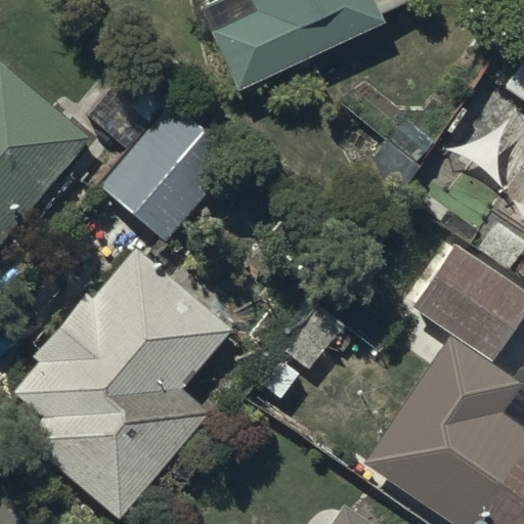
[(201,0),(213,31),(211,32),(236,89),(382,23),(377,11),(401,0),(201,0)]
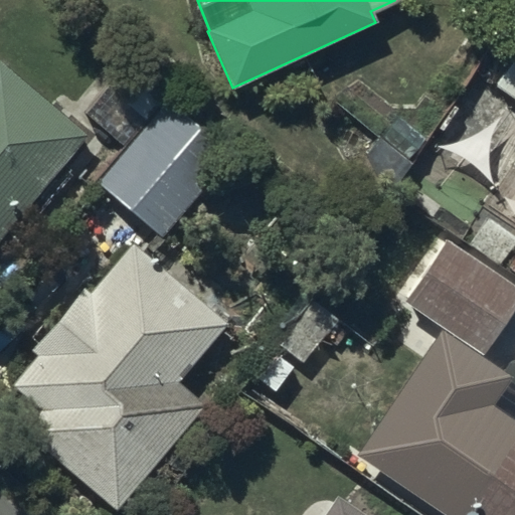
[(514,51),(495,81),(514,95),(514,51)]
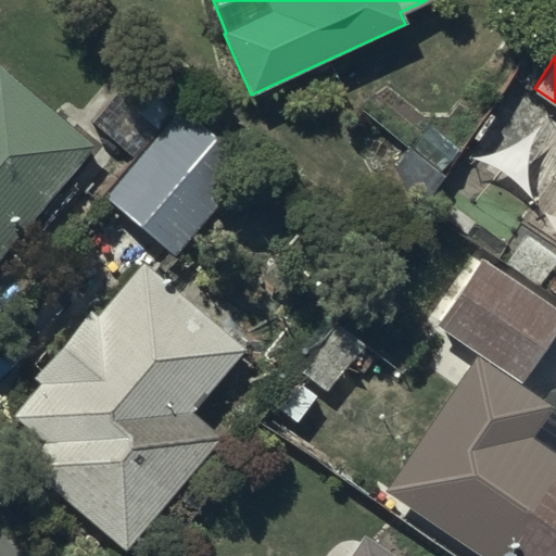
[(0,253),(91,146),(0,68),(0,253)]
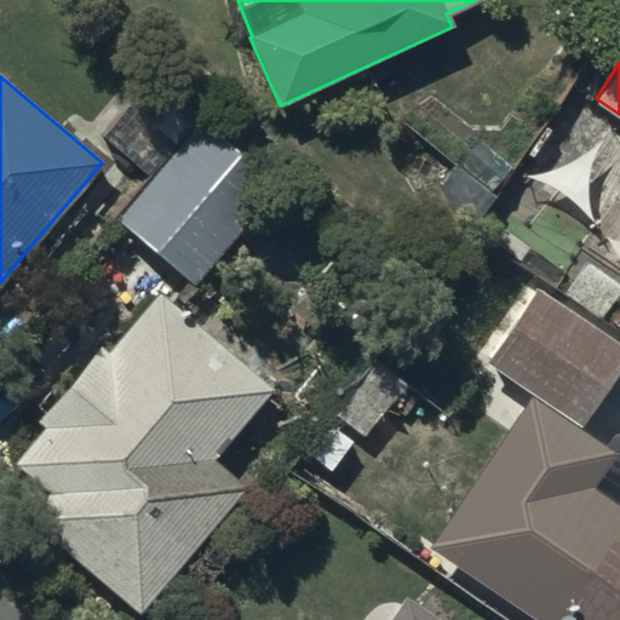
[(197,286),(281,184),(174,97),(155,122),(128,101),(101,135),(153,176),(116,219),(197,286)]
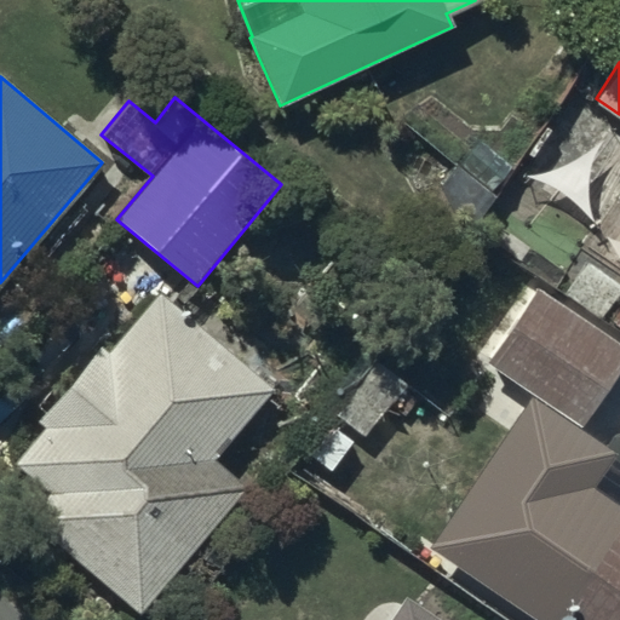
[(619,343),(537,287),(487,361),(583,425),(619,369),(619,343)]
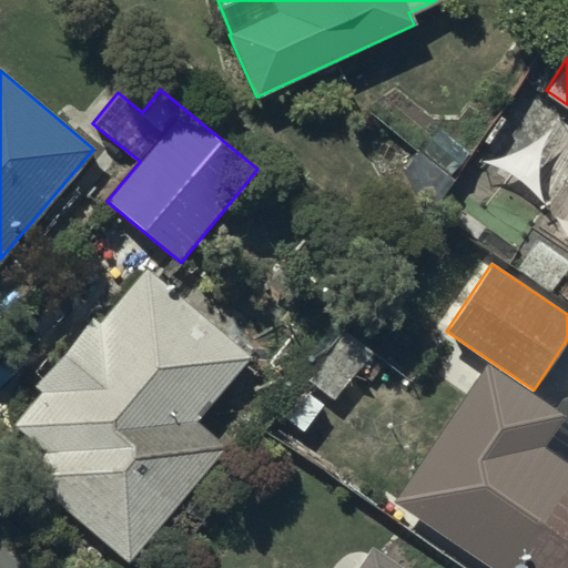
[(98,324),(90,317),(37,384),(43,389),(13,425),(43,449),(23,474),(127,560),(224,444),(198,421),(250,357),(145,267),(98,324)]
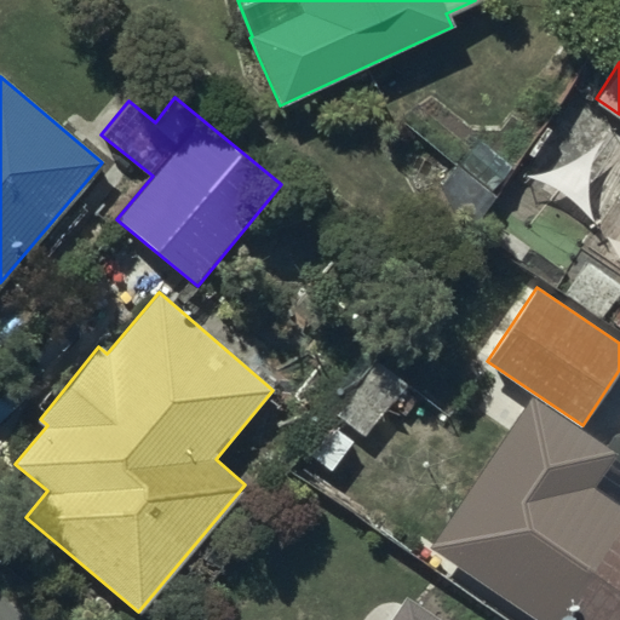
[(619,619),(619,504),(563,466),(484,581),(540,619),(619,619)]
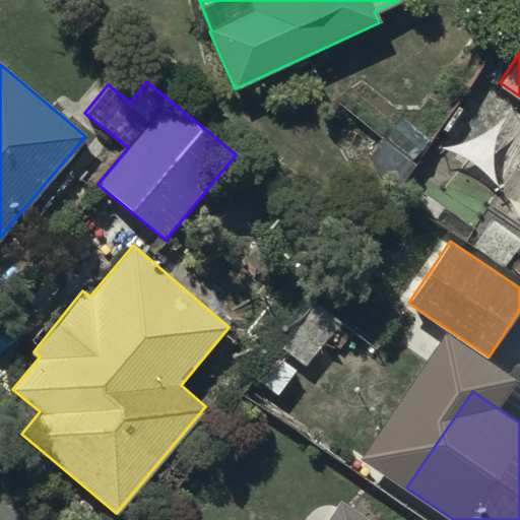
[(369,519),(339,500),(324,519),(369,519)]
